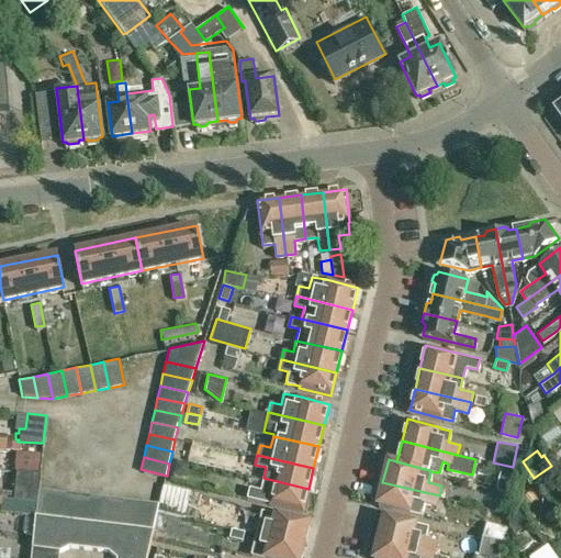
[(501,469),(496,488),(512,491),(516,472),(501,469)]
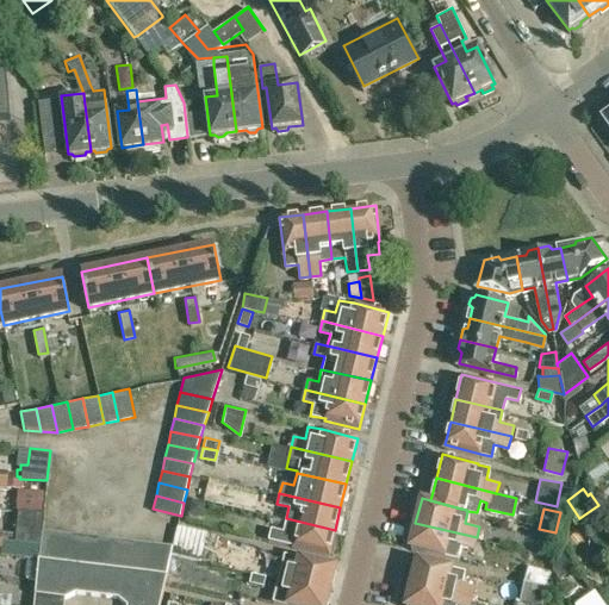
[(13,540),(26,541),(38,542),(39,543),(42,531),(43,515),(17,512),(13,540)]
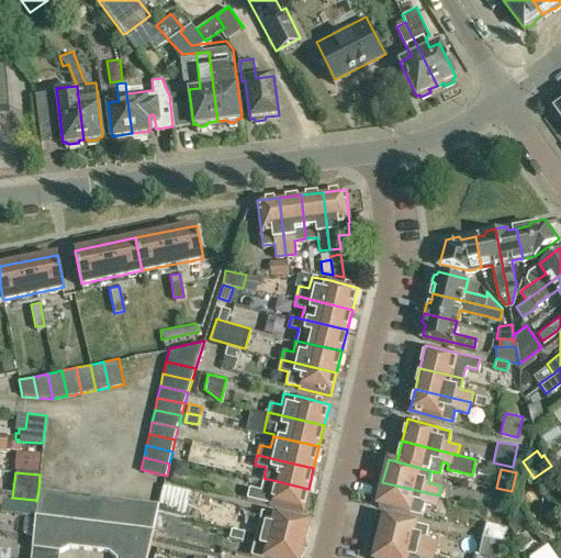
[(309,489),(264,478),(260,490),(249,488),(247,498),(303,511),(309,489)]
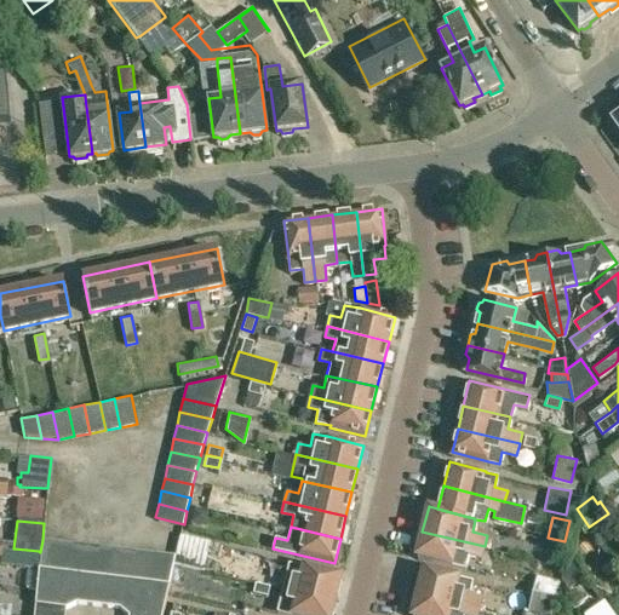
[(422,532),(417,555),(452,563),(463,565),(466,553),(482,558),(485,546),(422,532)]
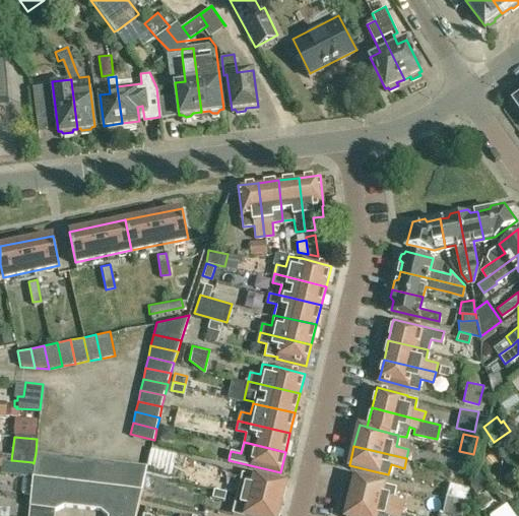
[(146,469),(170,474),(180,476),(184,454),(152,447),(150,447),(146,469)]
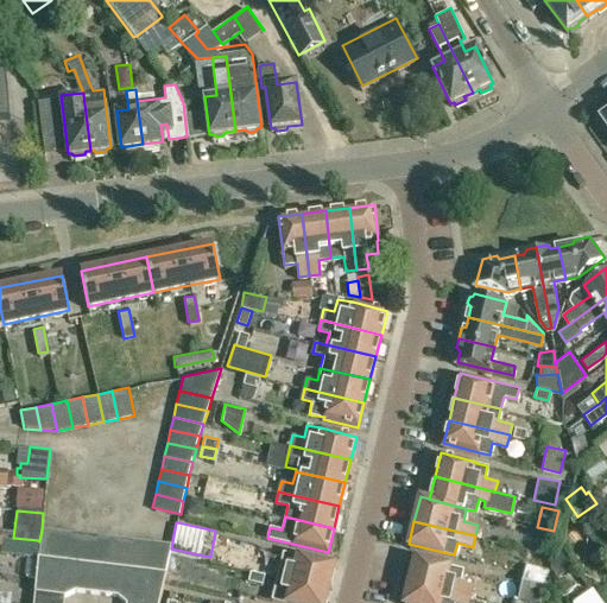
[(548,552),(554,531),(537,527),(520,524),(518,532),(542,538),(538,550),(548,552)]
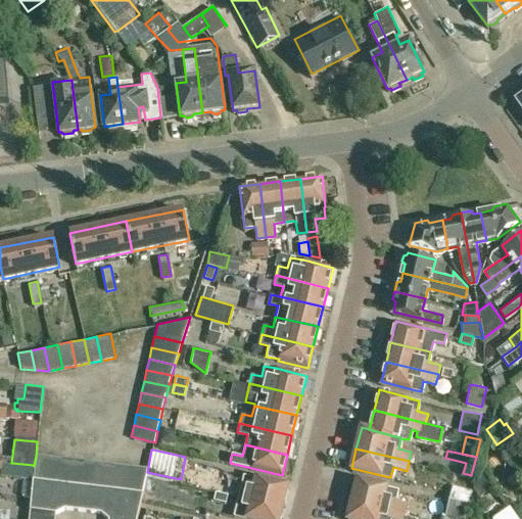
[(45,479),(47,457),(36,456),(33,477),(45,479)]
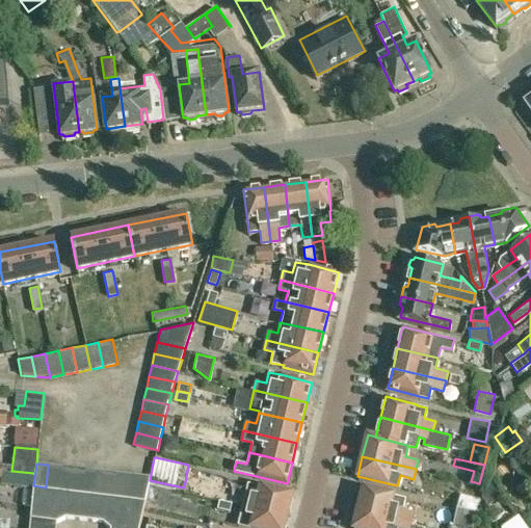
[(46,487),(57,489),(60,467),(48,465),(46,487)]
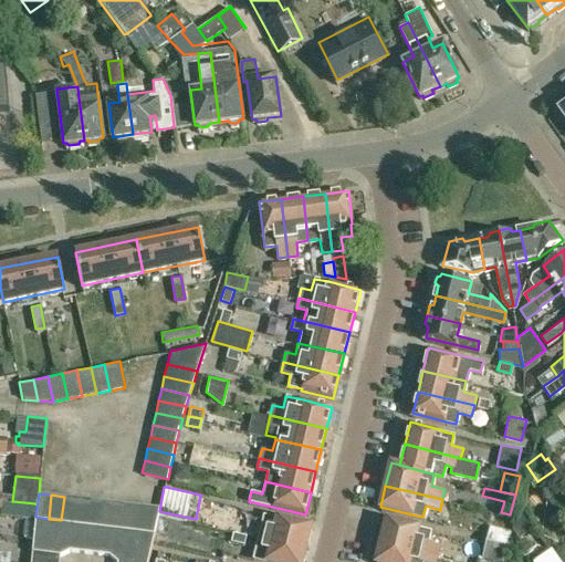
[(61,520),(74,522),(77,498),(64,497),(61,520)]
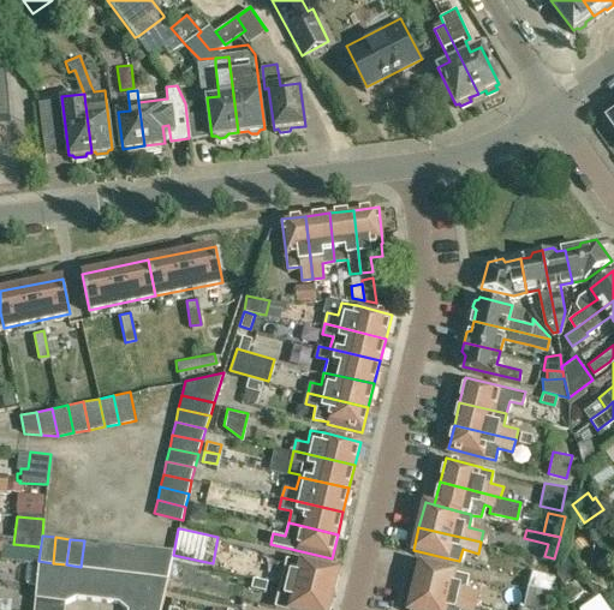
[(99,543),(84,540),(81,567),(95,568),(99,543)]
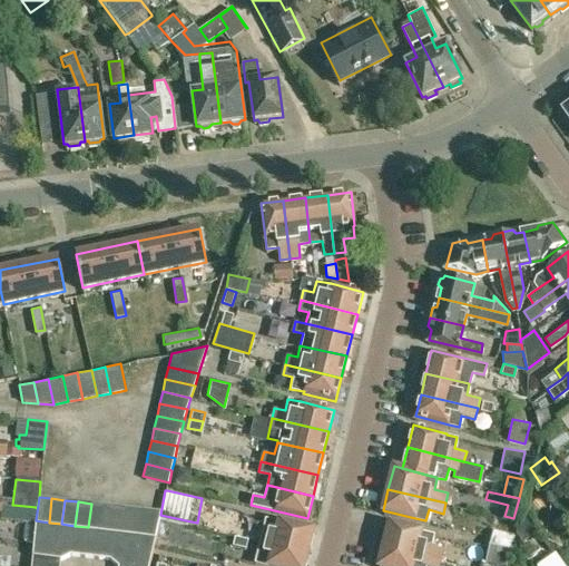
[(88,527),(101,529),(105,505),(91,504),(88,527)]
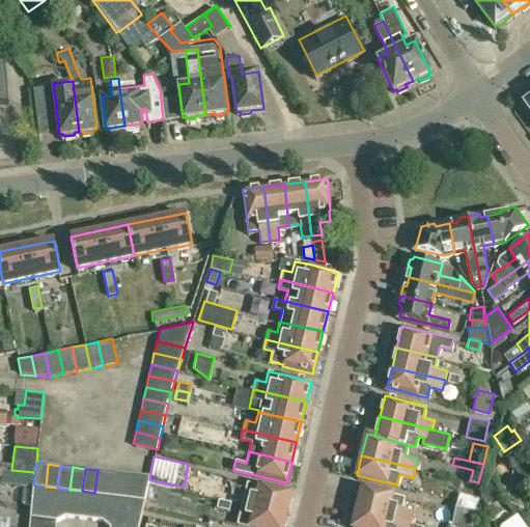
[(485,469),(477,508),(500,493),(485,469)]
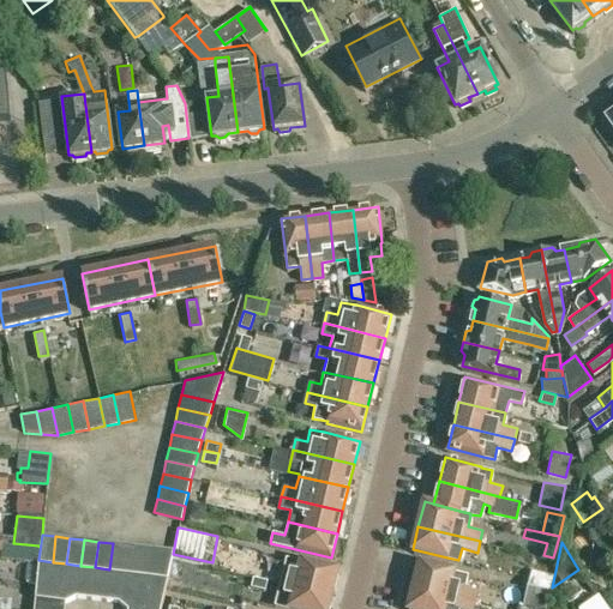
[(109,570),(124,571),(127,546),(113,543),(109,570)]
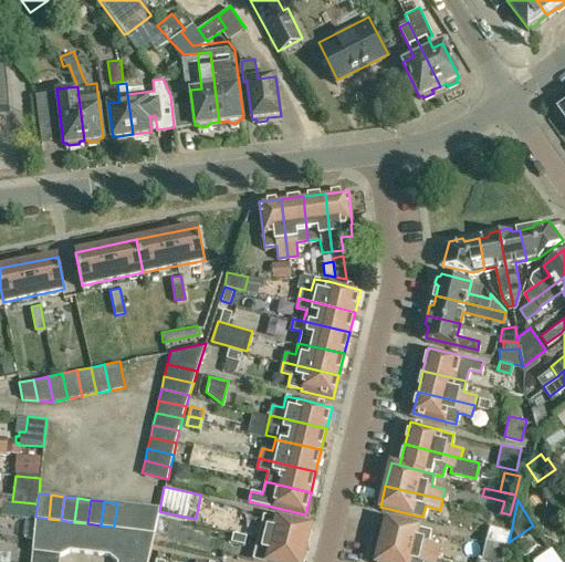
[(127,529),(129,505),(117,503),(114,527),(127,529)]
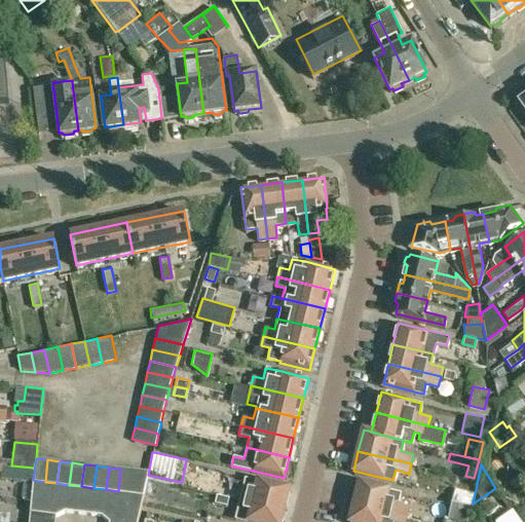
[(118,491),(129,493),(133,471),(120,469),(118,491)]
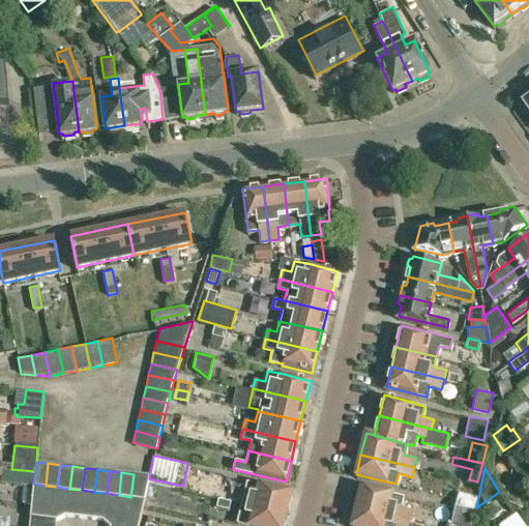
[(134,474),(130,497),(143,498),(146,475),(134,474)]
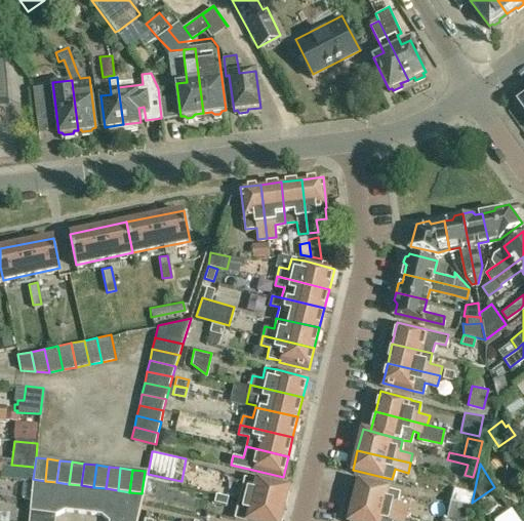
[(289,488),(257,480),(244,477),(242,488),(240,497),(284,508),(289,488)]
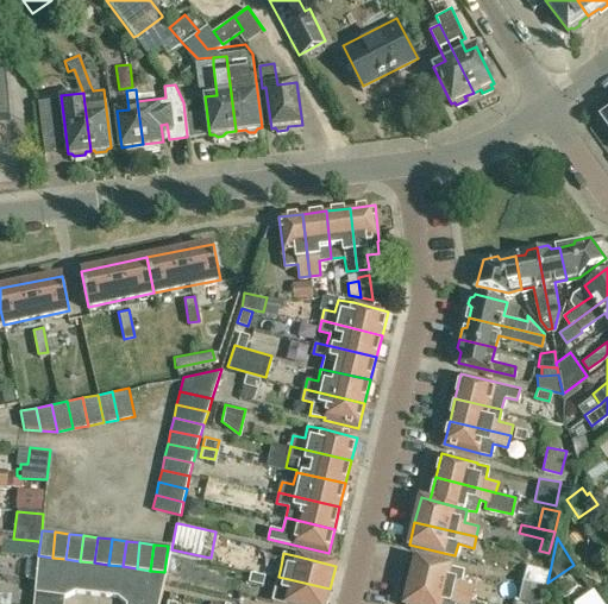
[(526,564),(522,578),(544,584),(547,570),(543,568),(545,557),(536,554),(533,565),(526,564)]
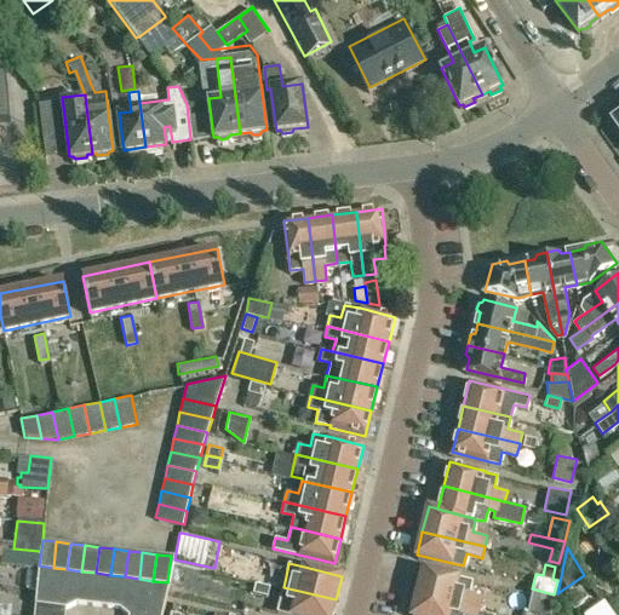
[(424,567),(418,591),(480,605),(482,597),(469,593),(471,578),(460,575),(424,567)]
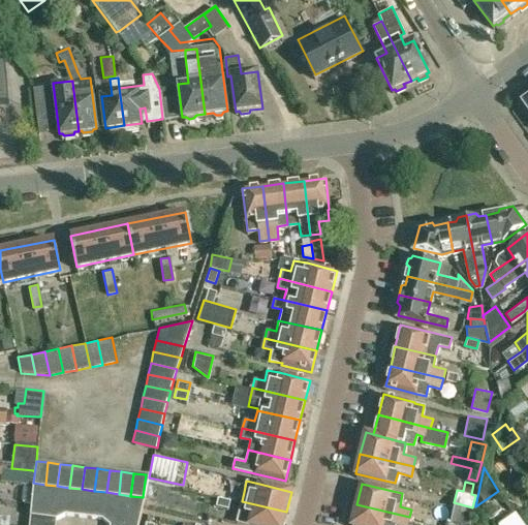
[(33,499),(31,515),(55,517),(64,513),(67,489),(64,489),(34,485),(33,499)]
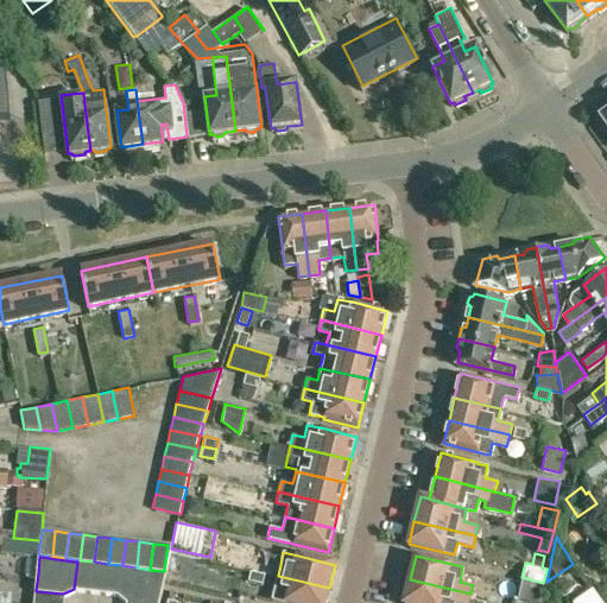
[(77,562),(74,589),(88,590),(90,563),(77,562)]
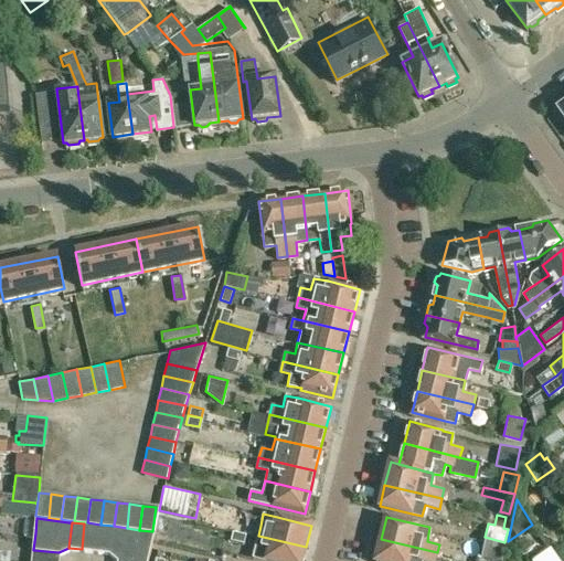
[(84,524),(82,549),(95,550),(97,526),(84,524)]
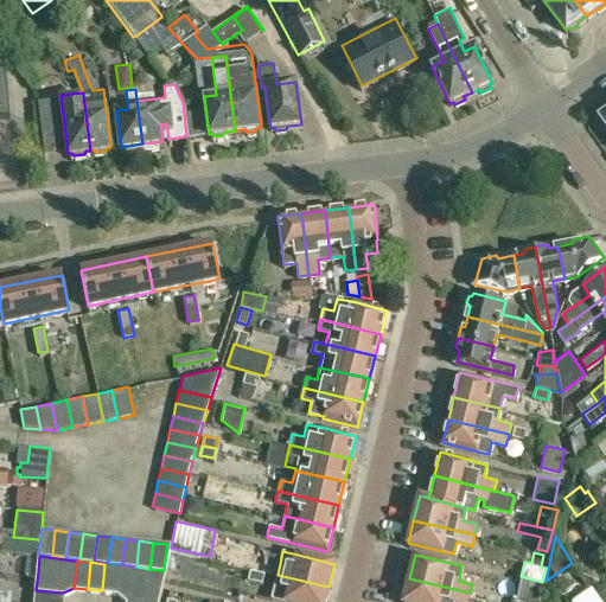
[(104,564),(102,590),(116,591),(119,565),(104,564)]
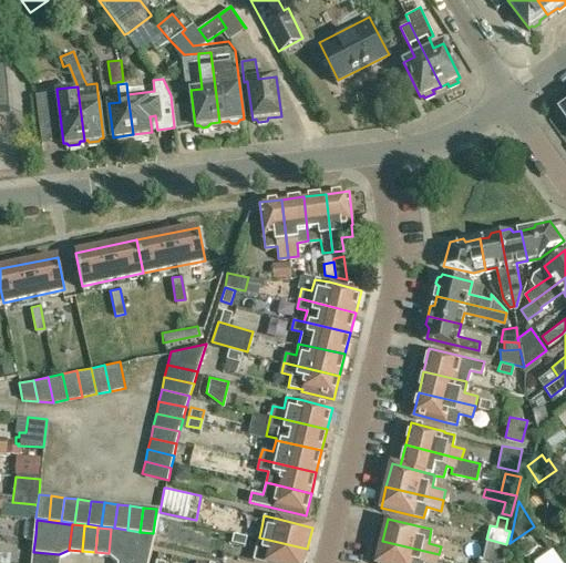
[(111,529),(109,553),(117,561),(135,562),(148,562),(155,534),(113,529),(111,529)]
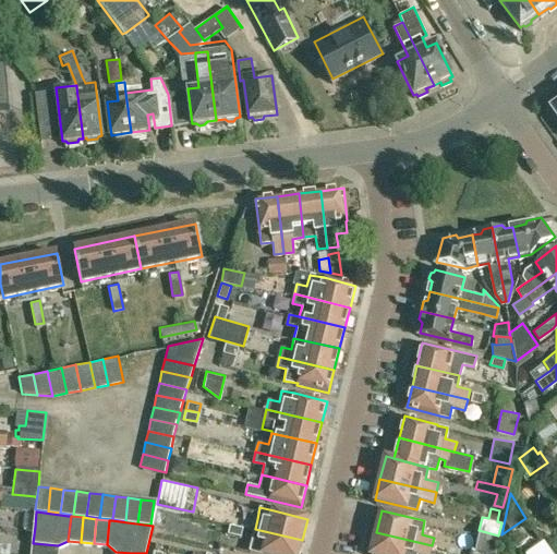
[(242,526),(229,522),(227,531),(240,534),(242,526)]
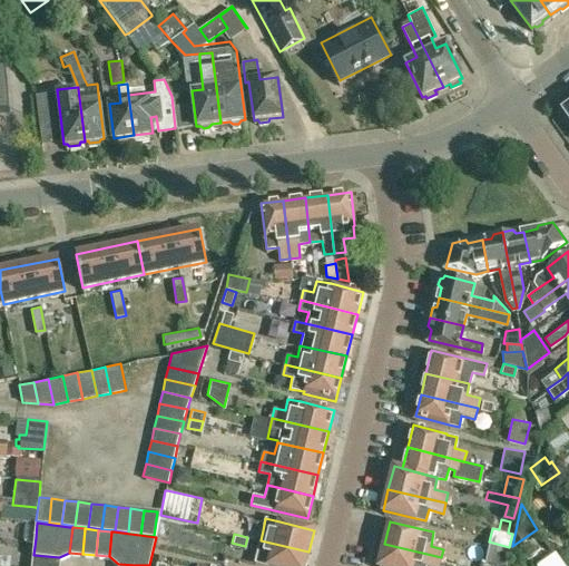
[(304,565),(308,552),(261,540),(257,549),(255,563),(266,565),(304,565)]
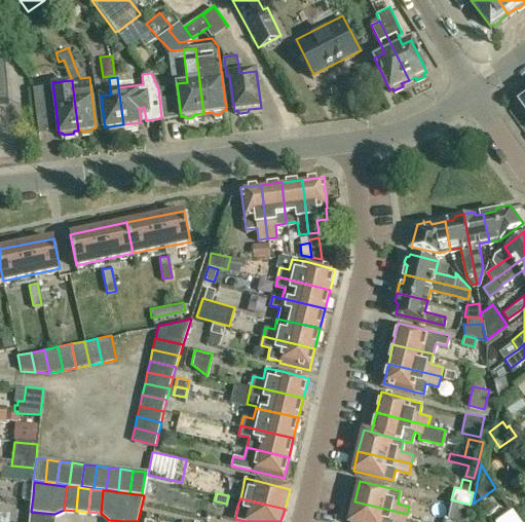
[(464,521),(470,505),(451,499),(447,516),(444,515),(442,521),(464,521)]
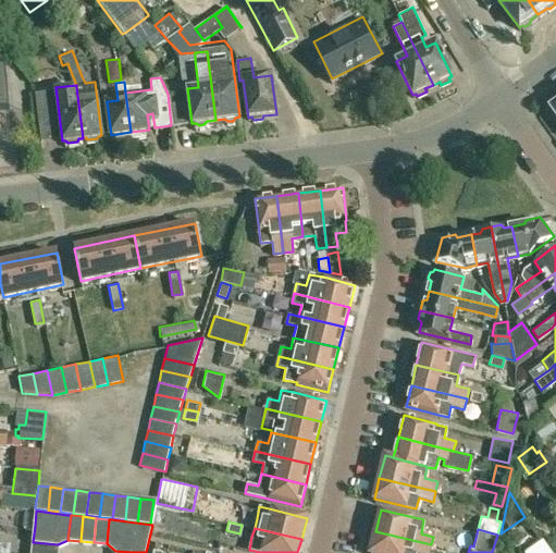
[(375,531),(370,552),(373,552),(415,552),(416,552),(419,552),(428,552),(431,544),(375,531)]
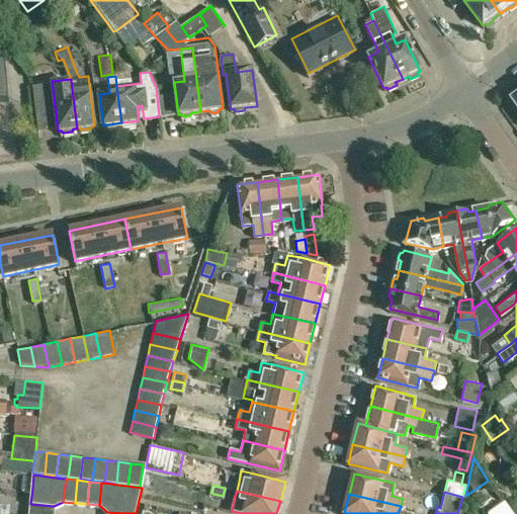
[(28,513),(53,513),(54,506),(30,504),(28,513)]
